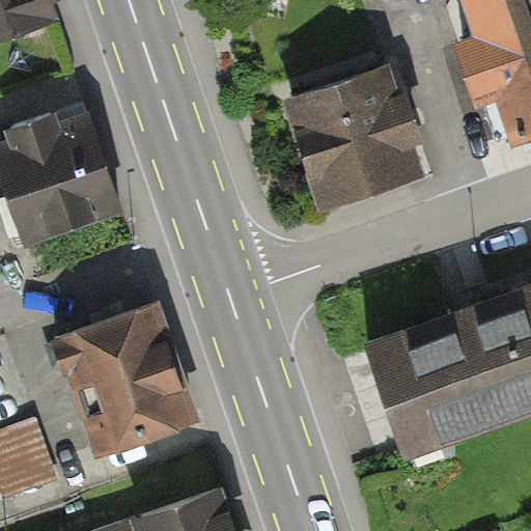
[(0,0),(0,38),(62,19),(55,0),(0,0)]
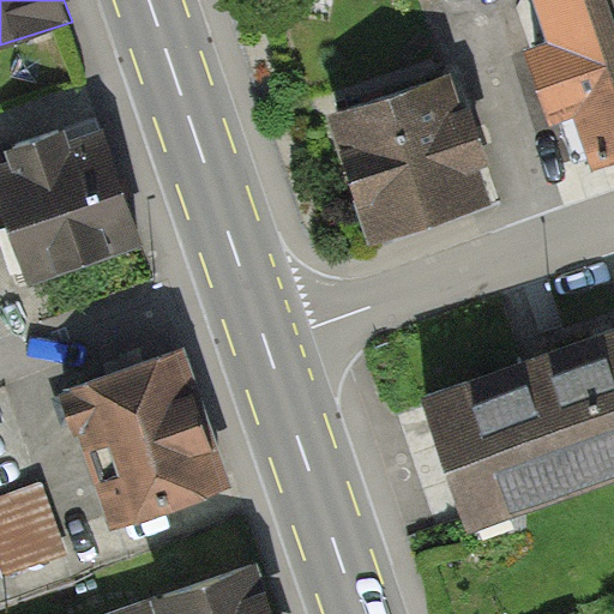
[(613,0),(529,0),(585,166),(613,155),(613,0)]
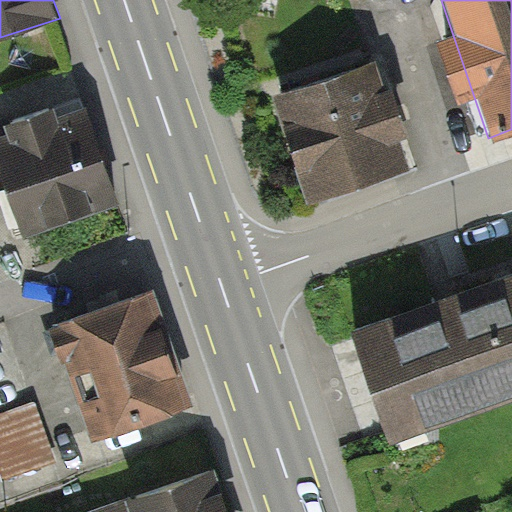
[(375,63),(270,98),(305,203),(410,168),(375,63)]
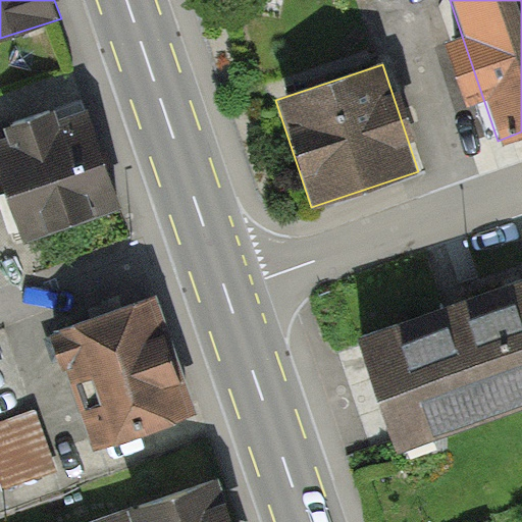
[(120,209),(87,106),(0,134),(0,175),(21,242),(120,209)]
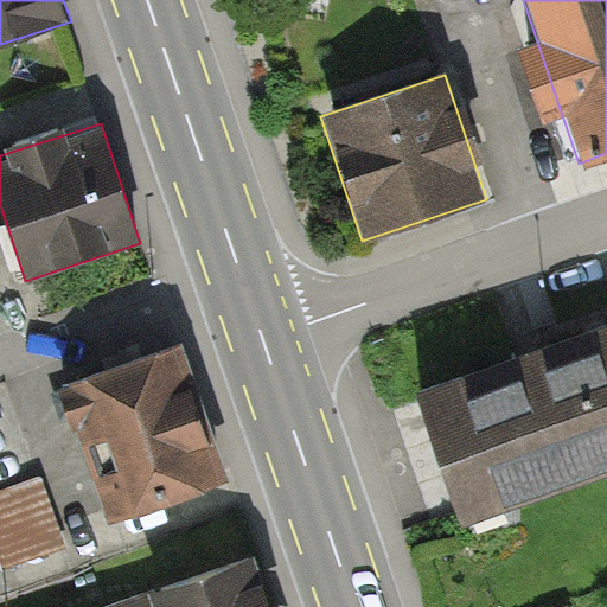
[(606,328),(417,391),(458,512),(606,461),(606,328)]
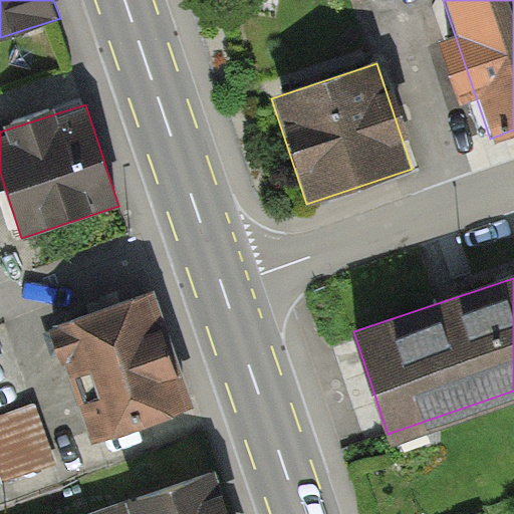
[(154,291),(51,325),(89,440),(192,406),(154,291)]
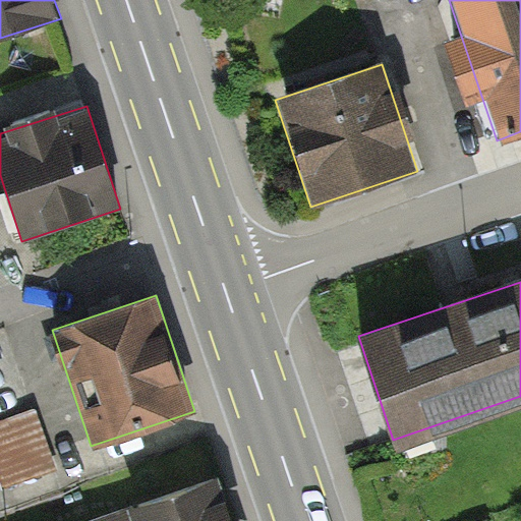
[(231,520),(217,477),(83,520),(231,520)]
